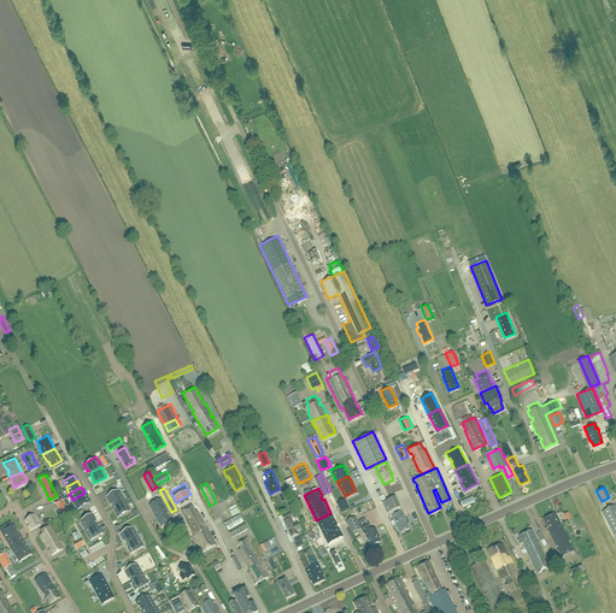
[(111,502),(112,505),(123,499),(118,489),(106,495),(110,502),(111,502)]
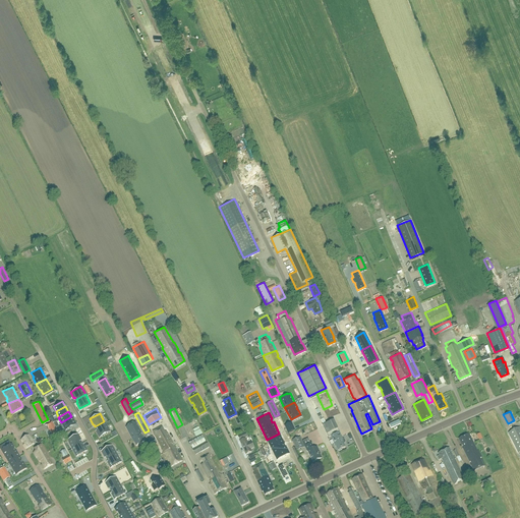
[(61,422),(64,427),(74,421),(71,416),(61,422)]
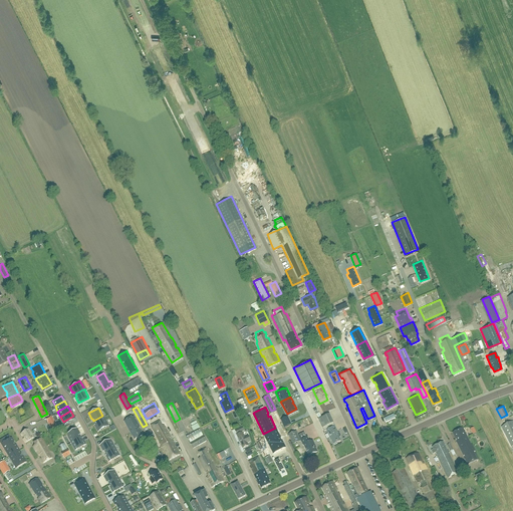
[(332,421),(328,413),(317,418),(323,430),(325,429),(329,436),(332,442),(333,442),(333,443),(336,442),(336,441),(340,439),(338,436),(339,435),(339,433),(338,431),(337,431),(336,431),(333,425),(328,427),(326,424),(332,421)]
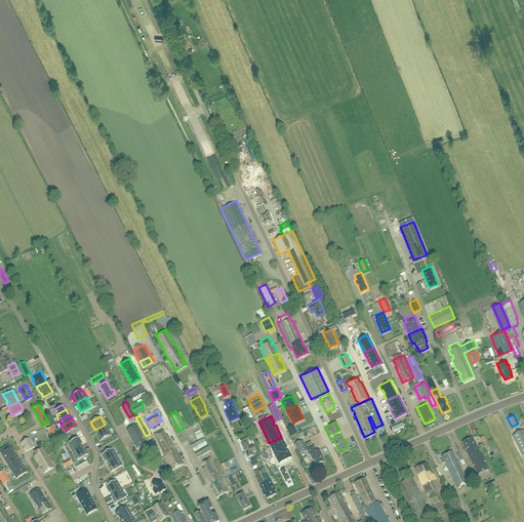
[(51,437),(56,434),(51,423),(45,426),(51,437)]
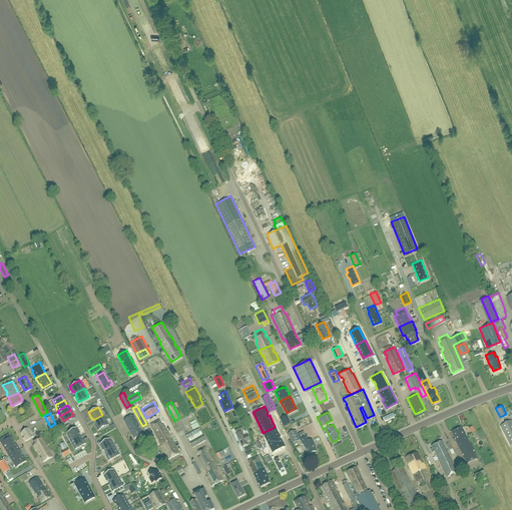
[(141,432),(137,425),(138,425),(132,414),(123,419),(129,431),(130,430),(133,437),(141,432)]
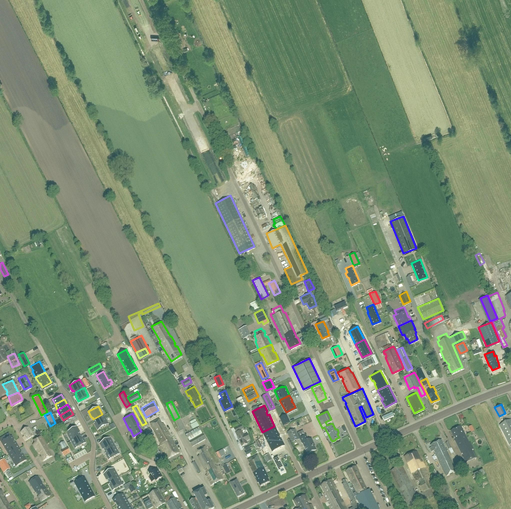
[(279,417),(282,424),(289,421),(286,413),(279,417)]
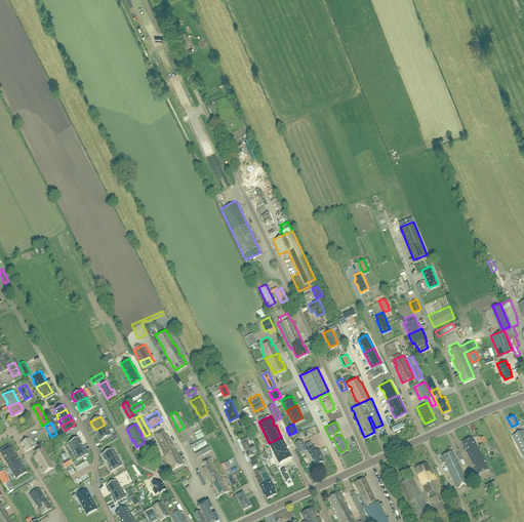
[(96,433),(99,439),(110,433),(105,425),(95,430),(97,432),(96,433)]
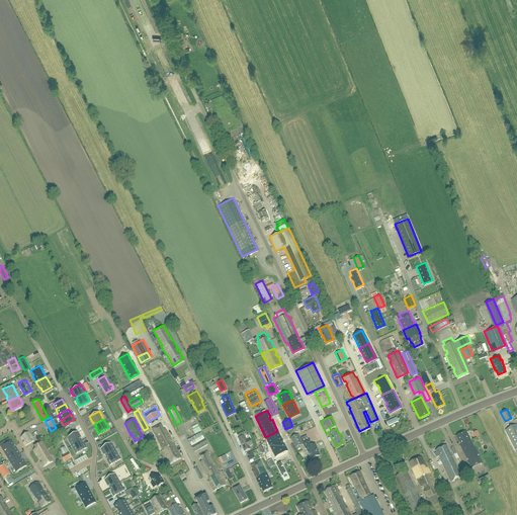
[(193,419),(188,423),(191,428),(196,424),(193,419)]
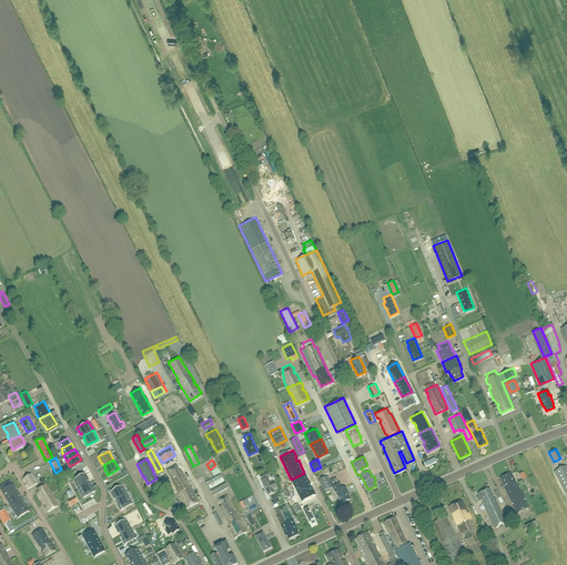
[(564,492),(566,490),(566,462),(565,463),(565,464),(553,470),(564,492)]
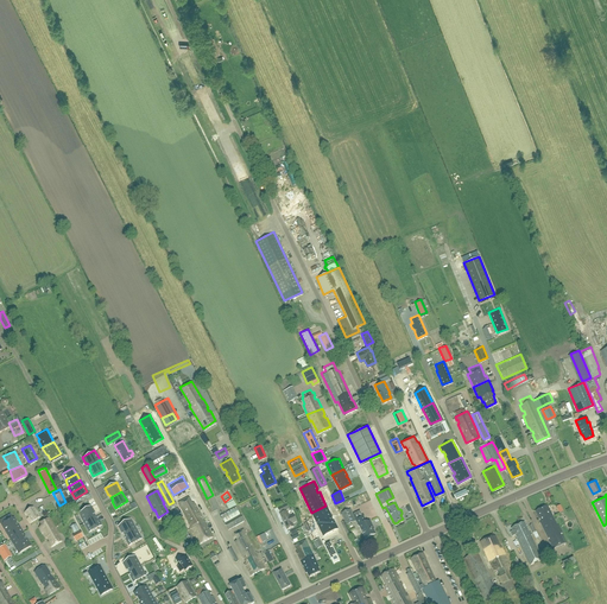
[(191,501),(188,495),(177,500),(184,514),(190,526),(189,526),(193,534),(194,535),(198,542),(212,534),(193,501),(191,501)]
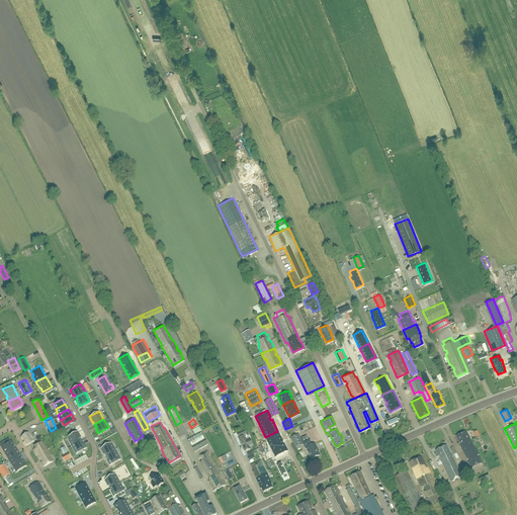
[(246,439),(243,433),(245,432),(243,429),(236,432),(238,436),(238,437),(244,450),(249,447),(248,444),(252,443),(249,437),(246,439)]
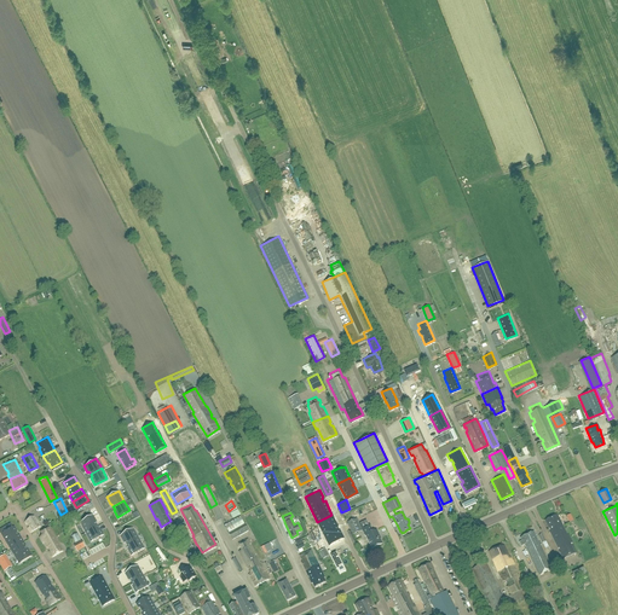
[(566,533),(556,512),(544,518),(547,524),(548,524),(549,528),(548,528),(562,556),(575,551),(570,541),(572,540),(569,533),(566,533)]
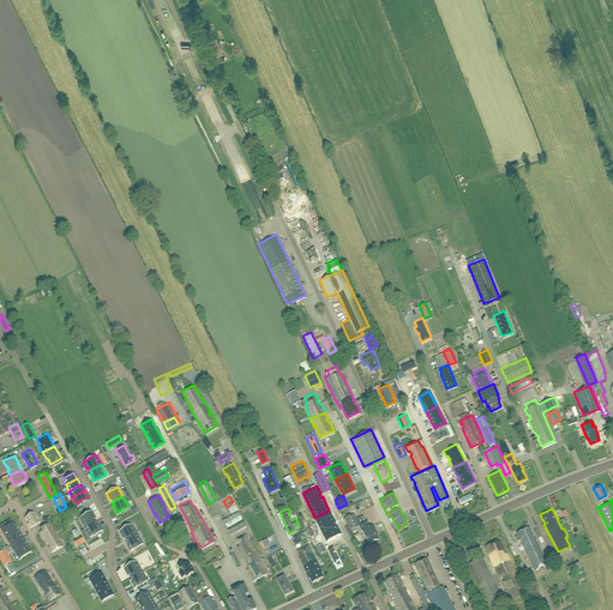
[(38,520),(35,514),(32,509),(24,514),(25,518),(26,518),(28,520),(26,521),(29,525),(38,520)]
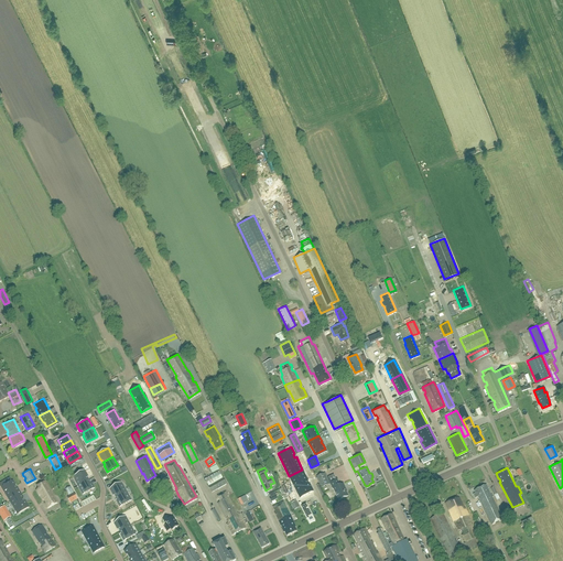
[(210,491),(225,483),(223,476),(217,468),(215,470),(212,472),(203,476),(207,484),(210,491)]
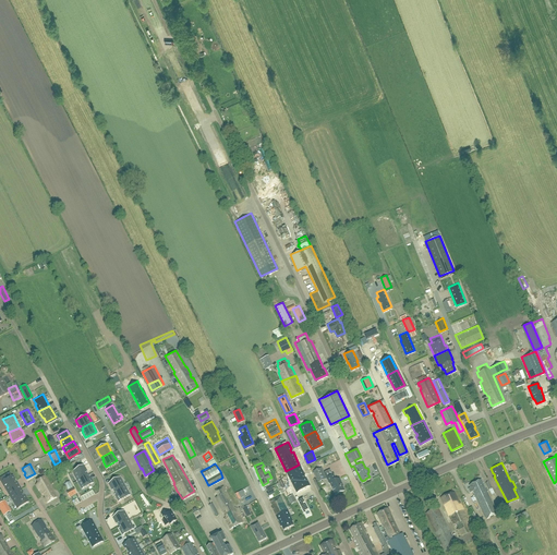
[(72,470),(77,480),(87,474),(85,471),(86,471),(83,465),(72,470)]
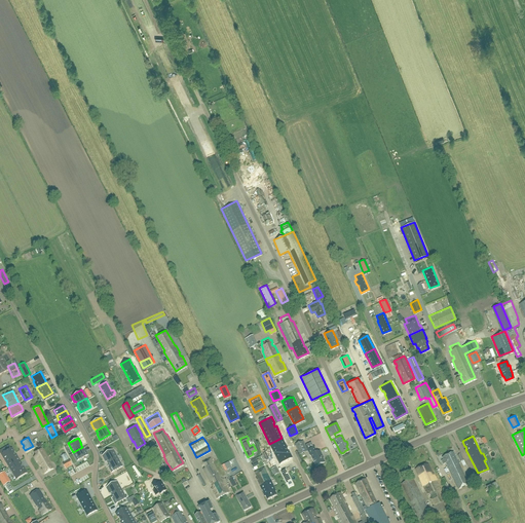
[(159,449),(152,438),(148,441),(154,451),(159,449)]
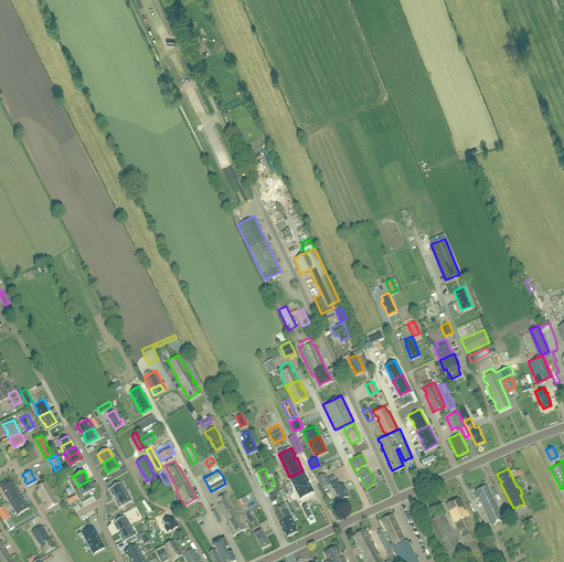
[(308,479),(302,470),(289,477),(299,496),(312,489),(309,483),(308,483),(306,480),(308,479)]
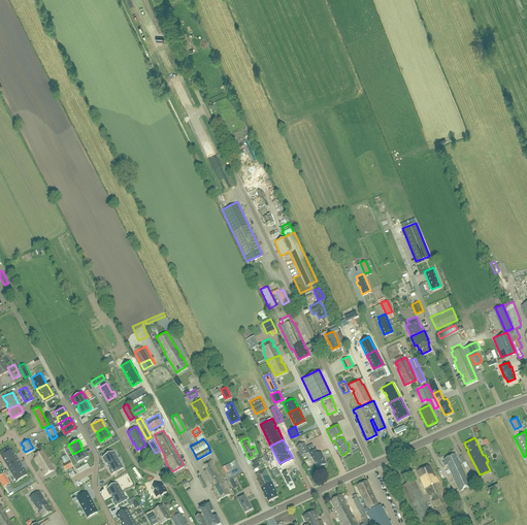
[(300,455),(307,452),(302,440),(295,445),(300,455)]
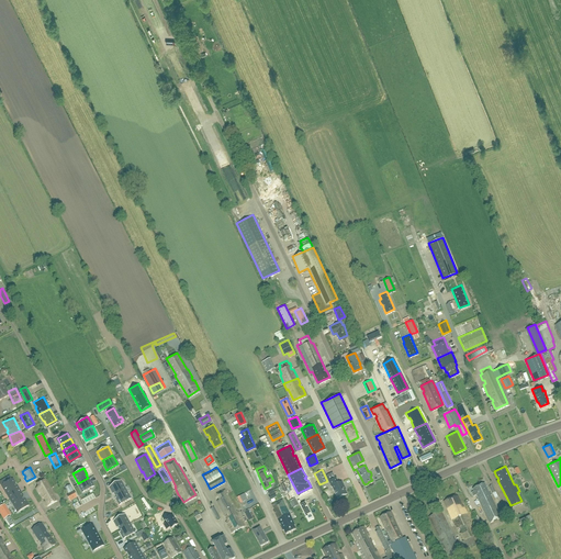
[(0,483),(9,498),(20,491),(15,484),(14,484),(12,482),(13,481),(11,477),(10,478),(8,474),(3,477),(6,480),(0,483)]
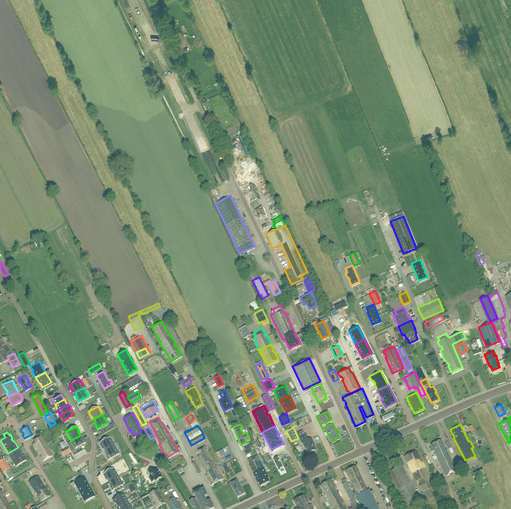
[(307,438),(305,433),(298,437),(301,442),(301,441),(306,452),(315,448),(312,442),(313,442),(310,437),(307,438)]
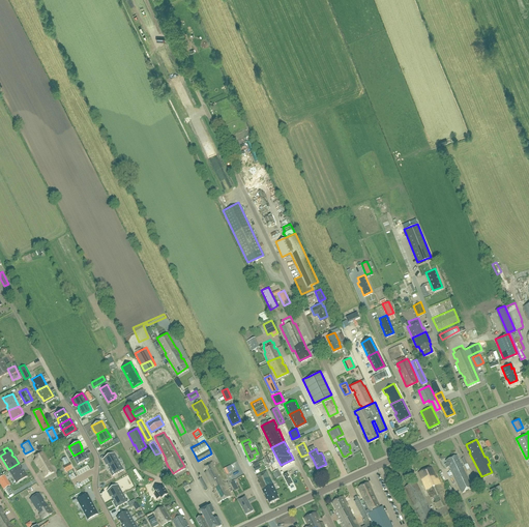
[(41,452),(40,449),(33,454),(34,457),(32,458),(35,463),(36,463),(39,467),(41,470),(40,470),(43,475),(53,470),(42,452),(41,452)]
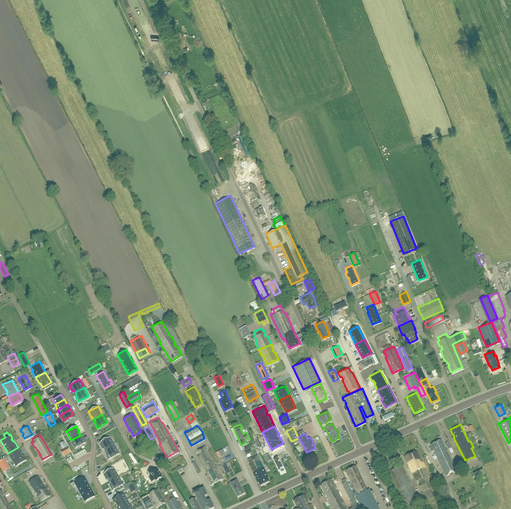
[(81,437),(80,435),(71,440),(75,448),(85,442),(82,436),(81,437)]
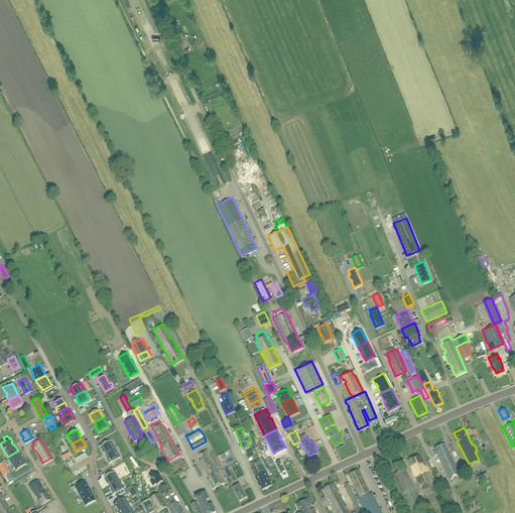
[(110,439),(100,444),(103,451),(104,451),(106,453),(115,447),(110,439)]
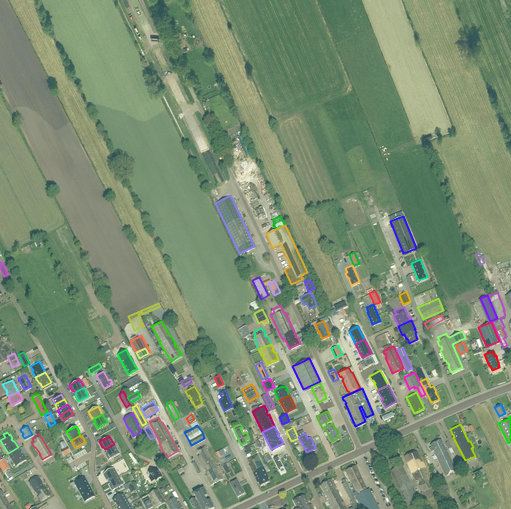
[(292,450),(294,448),(289,437),(286,438),(292,450)]
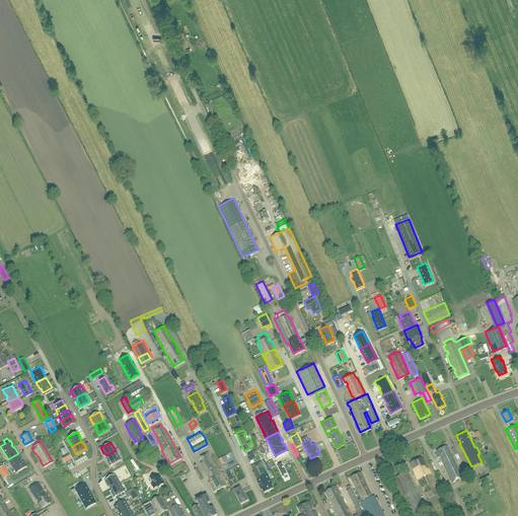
[(451,453),(446,444),(435,449),(436,451),(434,452),(436,456),(438,455),(446,471),(447,470),(448,473),(447,474),(451,482),(462,475),(452,455),(453,455),(451,452),(451,453)]
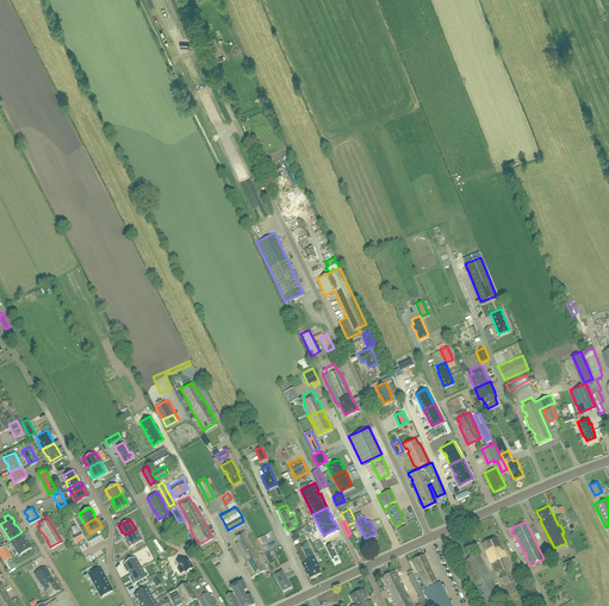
[(540,537),(536,531),(533,524),(529,525),(533,532),(536,538),(540,537)]
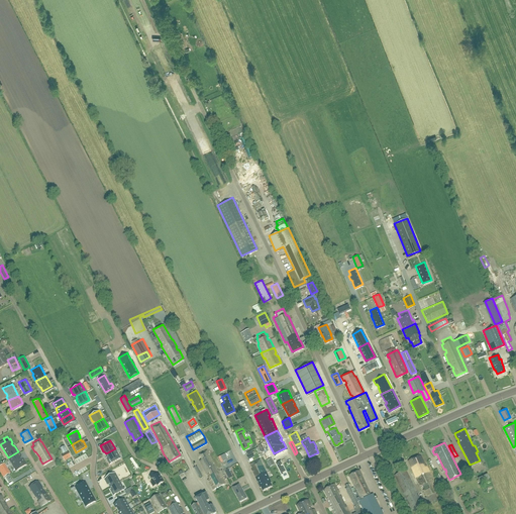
[(115,448),(106,453),(107,455),(106,456),(109,463),(119,456),(115,448)]
